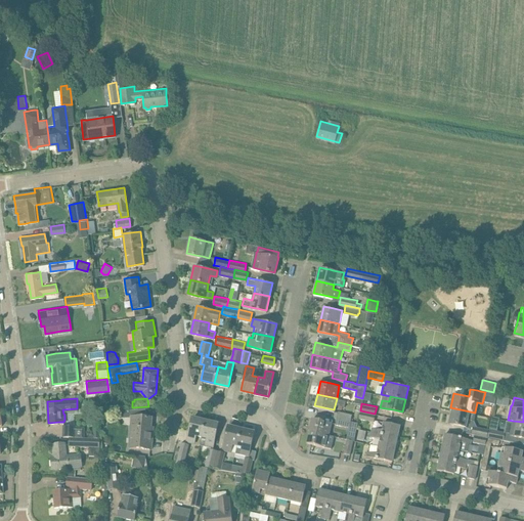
[(145,407),(129,407),(129,414),(131,414),(131,415),(145,416),(145,407)]
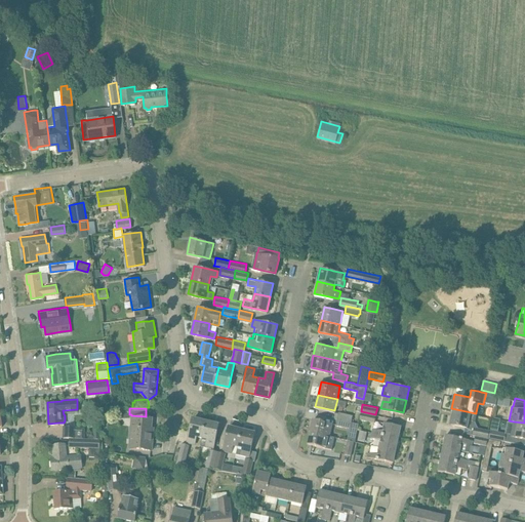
[(453,409),(450,423),(460,425),(466,426),(463,432),(473,433),(474,428),(467,426),(469,418),(475,419),(476,413),(451,408),(453,409)]
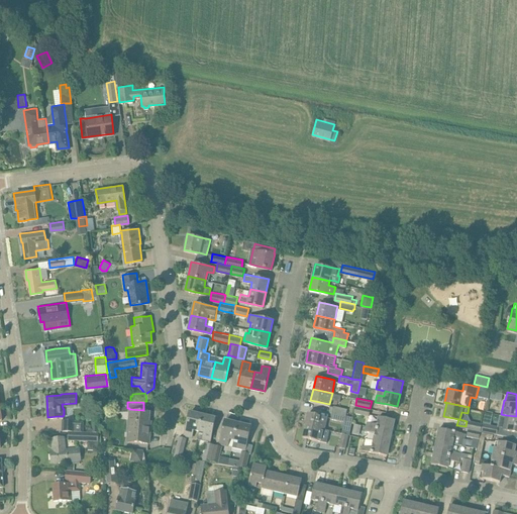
[(333,405),(332,411),(345,414),(347,408),(333,405)]
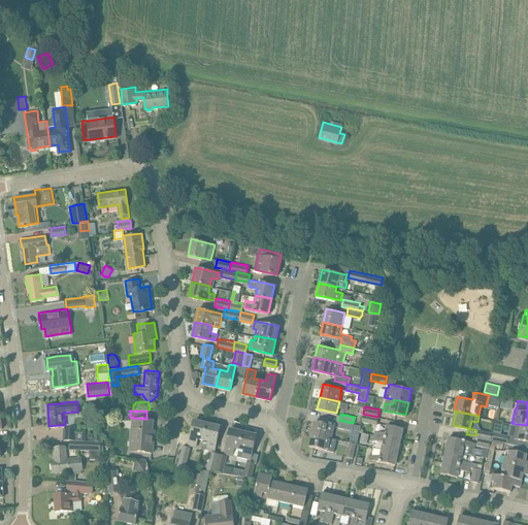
[(363,414),(361,420),(376,424),(377,417),(363,414)]
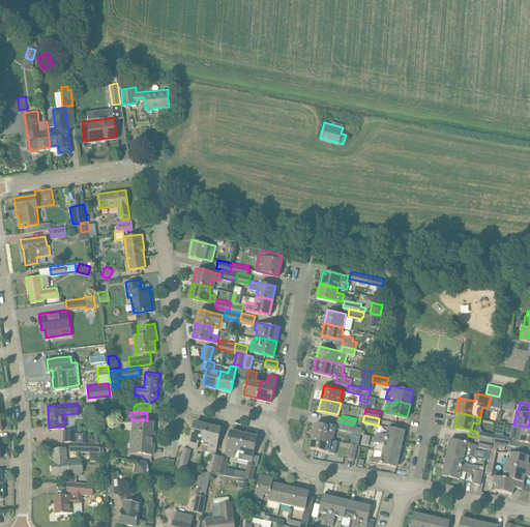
[(131,436),(130,450),(143,451),(153,452),(154,436),(155,431),(153,431),(153,420),(147,420),(133,419),(131,436)]
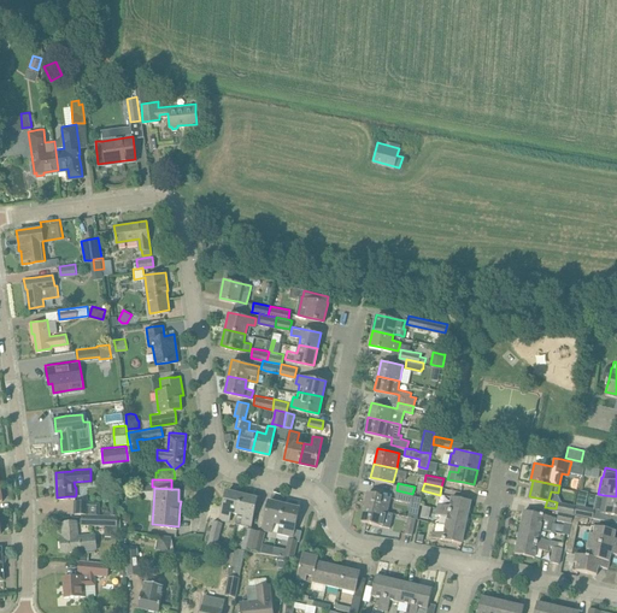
[(222,507),(219,517),(229,519),(231,511),(238,512),(242,493),(227,489),(222,507)]
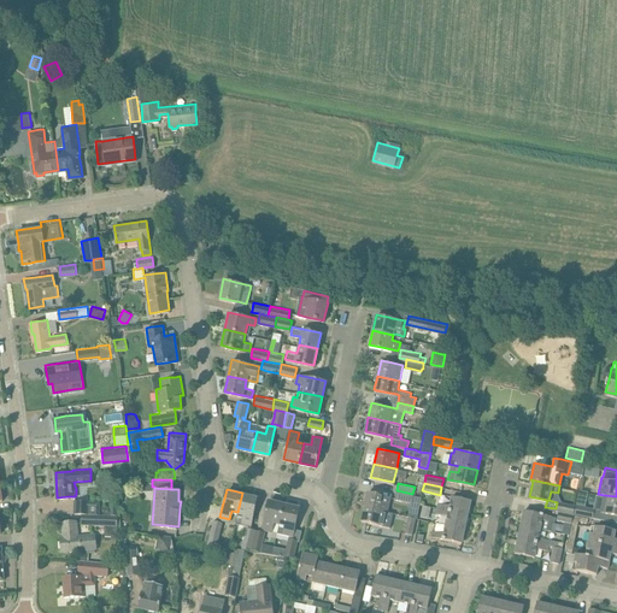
[(368,490),(364,506),(387,511),(391,495),(380,493),(368,490)]
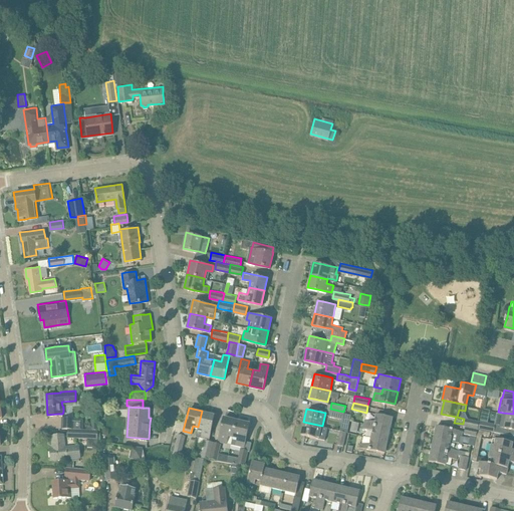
[(330,409),(328,415),(342,418),(341,422),(349,423),(350,414),(343,412),(330,409)]
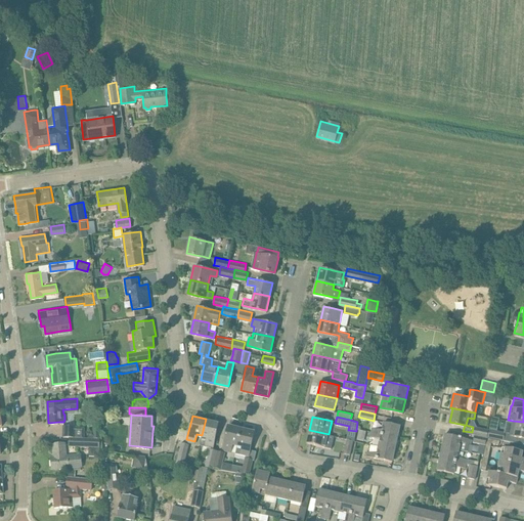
[(202,435),(200,444),(210,446),(210,448),(212,449),(213,446),(216,432),(218,422),(206,419),(202,435)]
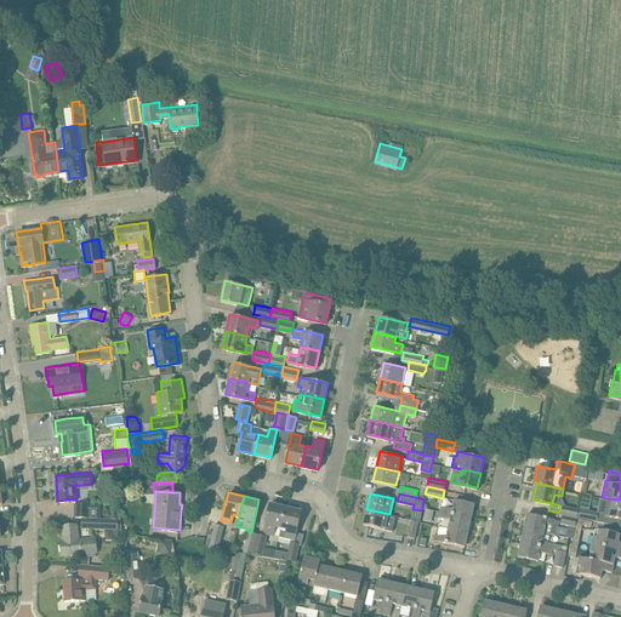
[(442,504),(440,509),(446,510),(471,516),(472,510),(474,502),(462,500),(455,497),(453,507),(442,504)]
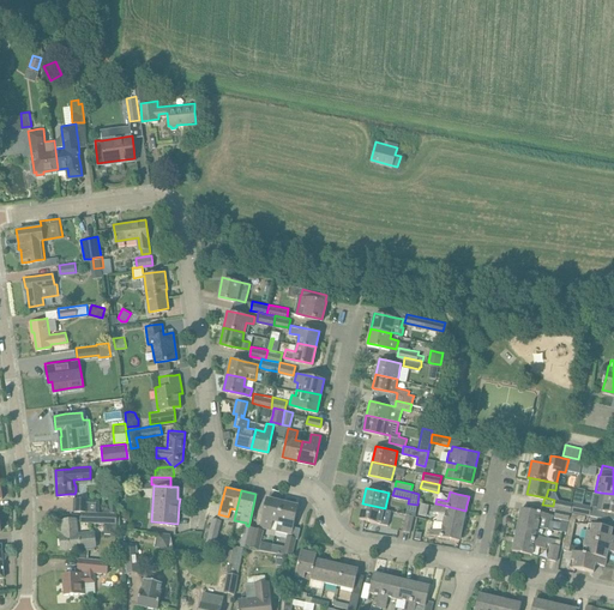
[(591,505),(590,514),(605,517),(606,511),(613,512),(613,511),(613,494),(601,493),(595,491),(591,505)]
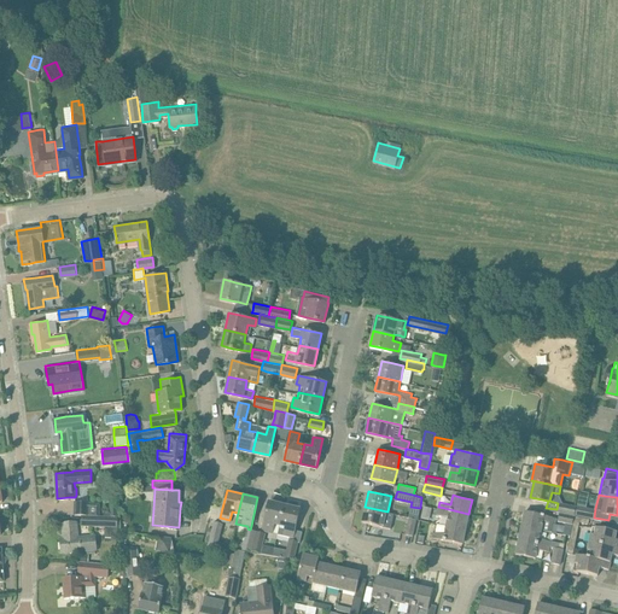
[(75,500),(74,513),(81,513),(81,514),(118,515),(118,501),(109,500),(109,509),(109,514),(103,514),(100,514),(98,514),(94,514),(94,508),(89,508),(89,500),(75,500)]
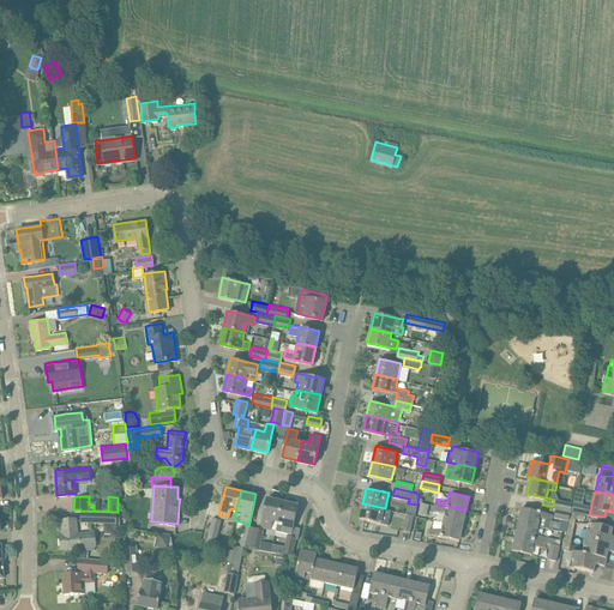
[(265,508),(260,525),(270,527),(272,519),(278,520),(283,500),(268,496),(265,505),(265,508)]
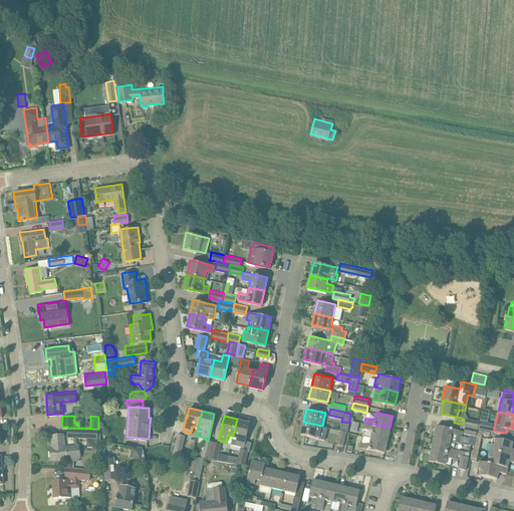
[(464,419),(463,424),(466,425),(477,427),(479,419),(467,417),(465,416),(464,419)]
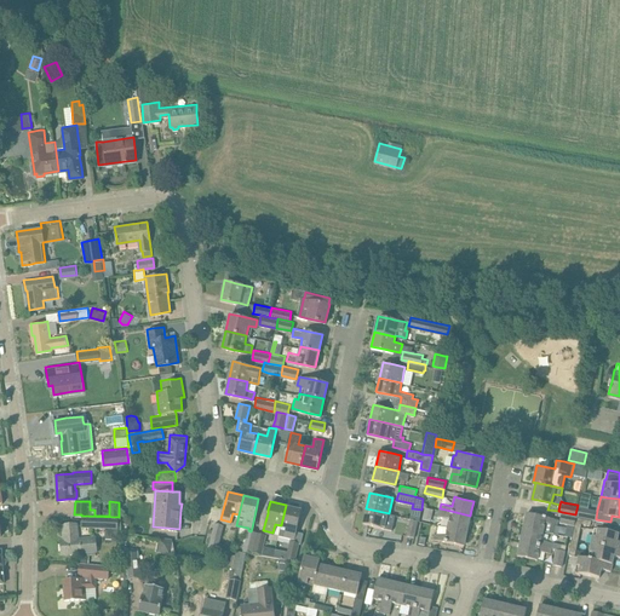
[(281,525),(279,534),(285,535),(294,537),(300,510),(300,508),(286,505),(281,525)]
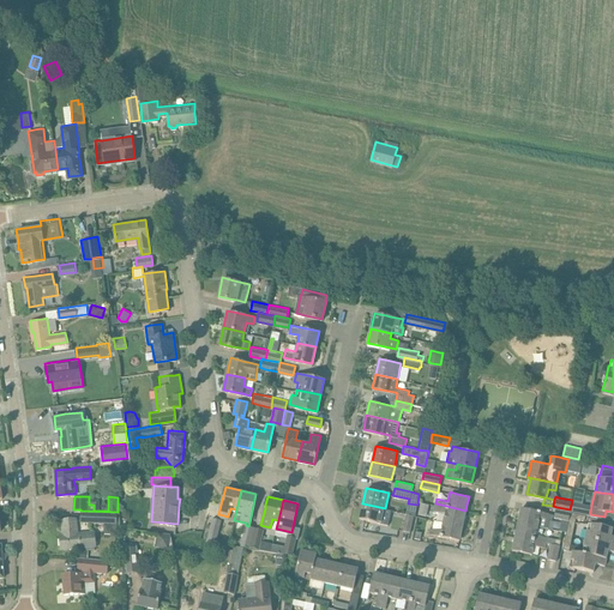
[(573,500),(572,511),(590,514),(591,505),(573,500)]
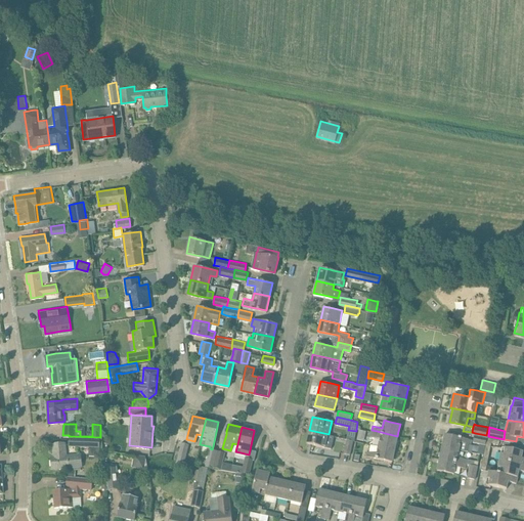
[(359,428),(357,437),(364,439),(366,429),(359,428)]
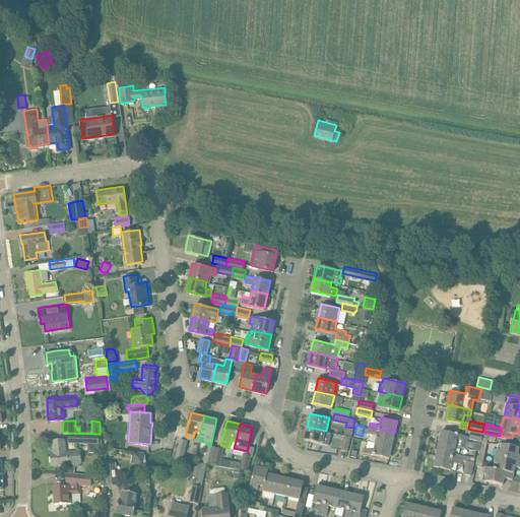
[(307,427),(305,438),(314,441),(319,442),(324,443),(329,444),(331,432),(326,431),(307,427)]
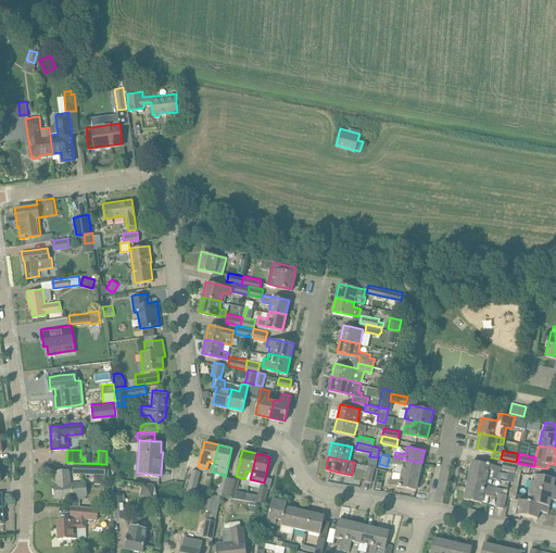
[(394,456),(393,462),(403,464),(402,472),(419,476),(421,463),(400,457),(394,456)]
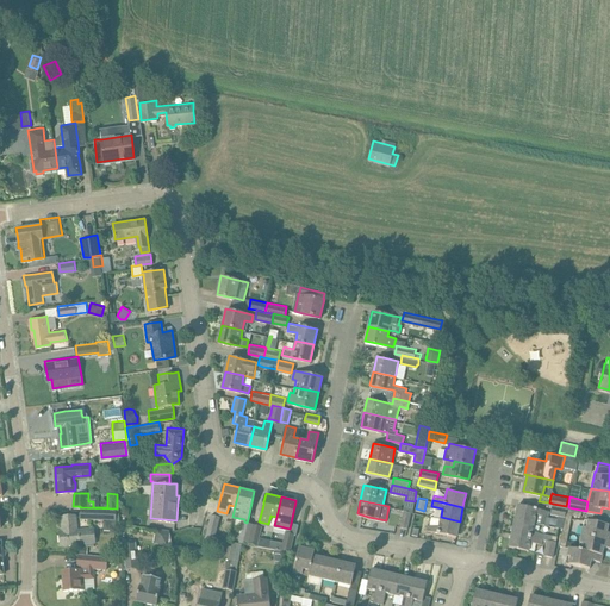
[(518,503),(515,517),(534,520),(545,523),(547,514),(548,514),(548,510),(529,505),(518,503)]
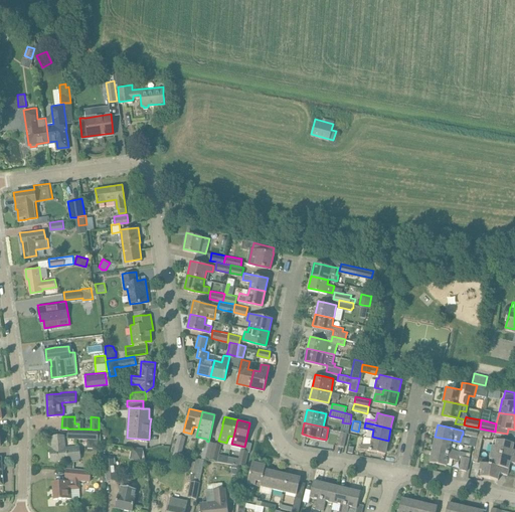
[(467,425),(465,433),(471,435),(469,444),(475,445),(477,436),(479,429),(479,428),(478,428),(467,425)]
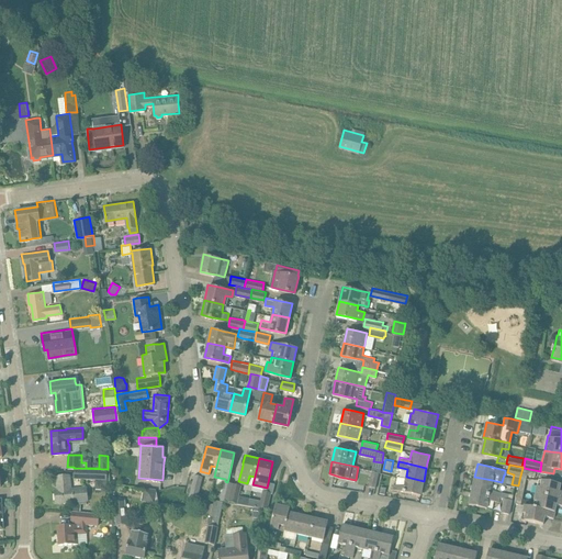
[(74,468),(74,478),(108,479),(108,469),(74,468)]
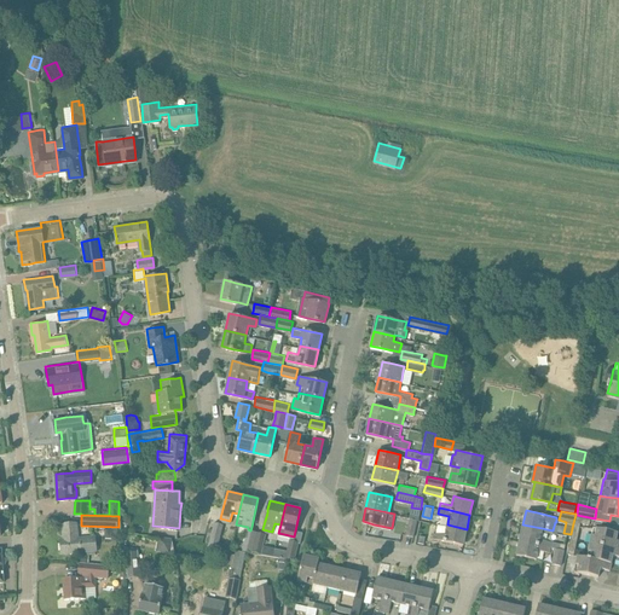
[(571,534),(571,535),(578,537),(582,522),(589,523),(590,518),(576,515),(573,523),(571,534)]
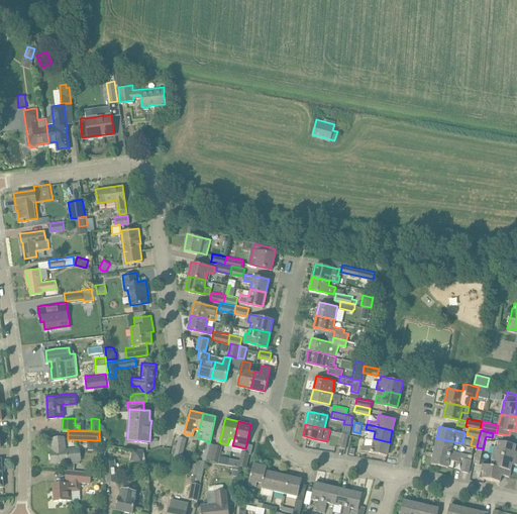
[(341,432),(339,445),(345,447),(348,433),(341,432)]
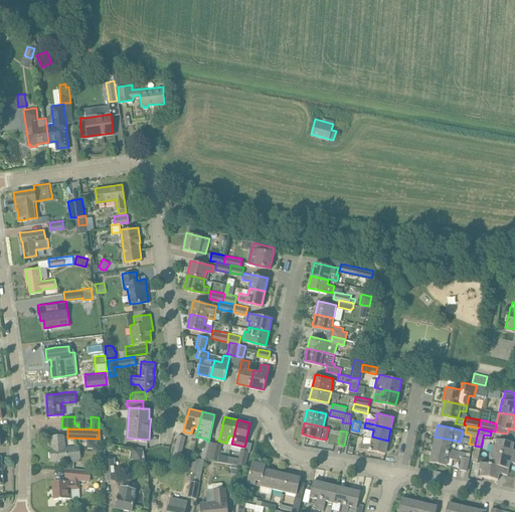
[(53,448),(50,448),(51,459),(61,458),(72,457),(72,460),(79,460),(79,458),(80,458),(79,446),(71,447),(64,447),(62,434),(52,435),(53,448)]
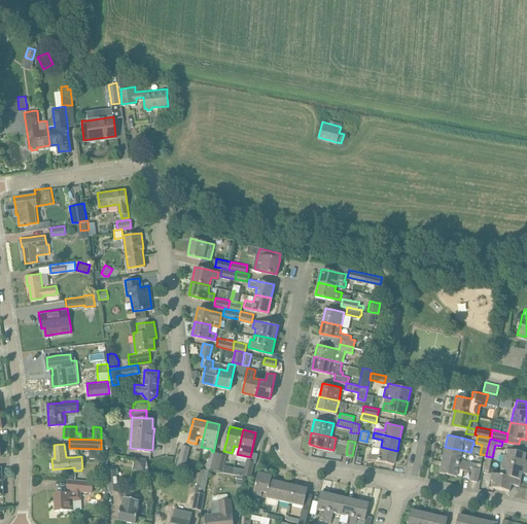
[(178,449),(176,455),(179,455),(178,462),(185,464),(186,460),(190,446),(182,444),(181,449),(178,449)]
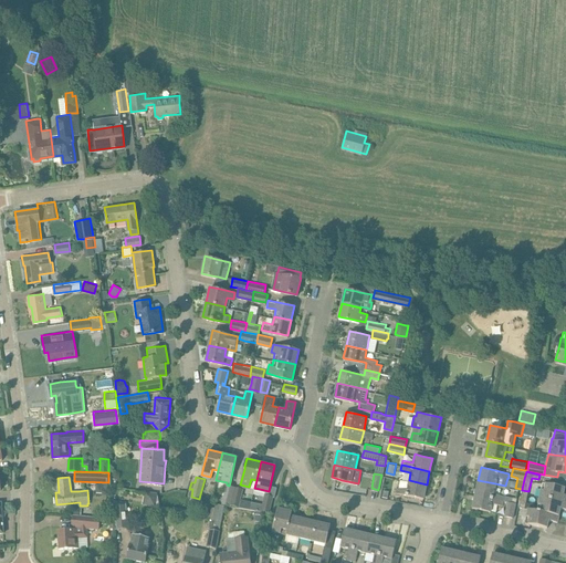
[(396,487),(395,491),(423,498),(427,485),(409,480),(407,489),(396,487)]
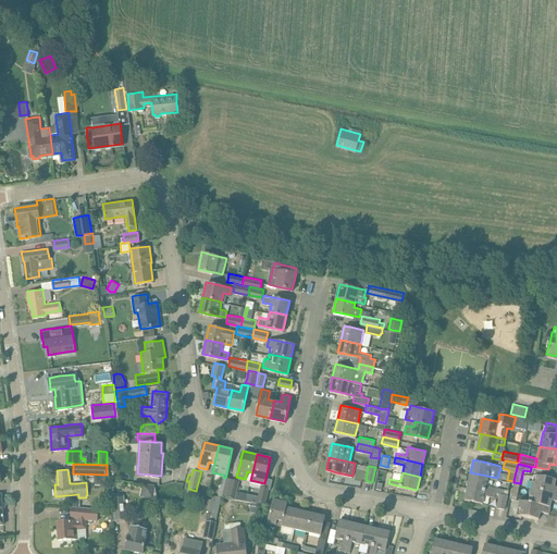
[(470,472),(468,485),(495,491),(496,487),(486,484),(487,476),(470,472)]
